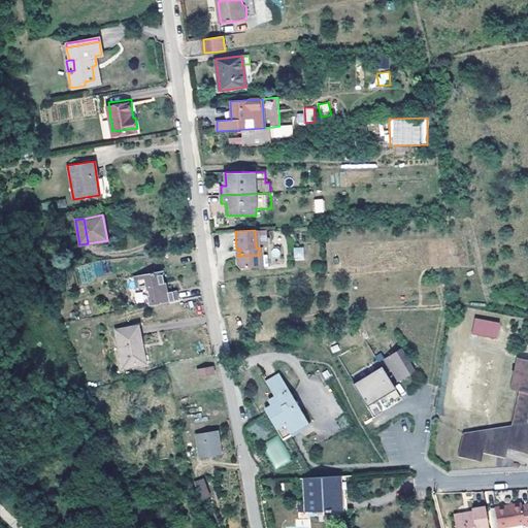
[(294,261),(304,260),(303,246),(293,248),(294,261)]
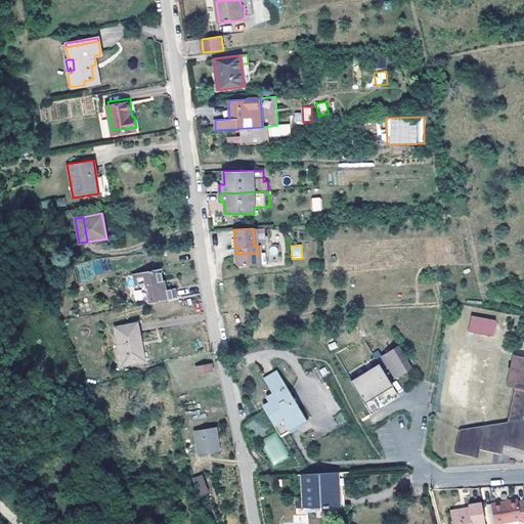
[(235,254),(234,255),(235,263),(238,266),(258,265),(258,253),(235,254)]
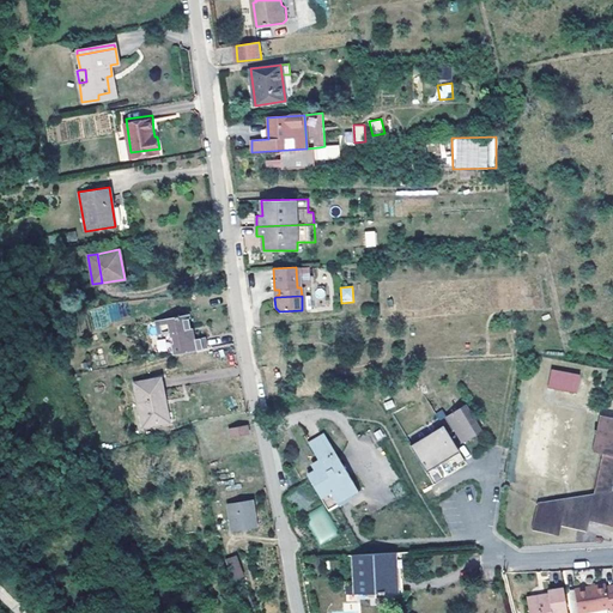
[(158,334),(170,332),(175,353),(206,347),(204,337),(194,338),(193,332),(190,332),(187,314),(156,320),(158,334)]
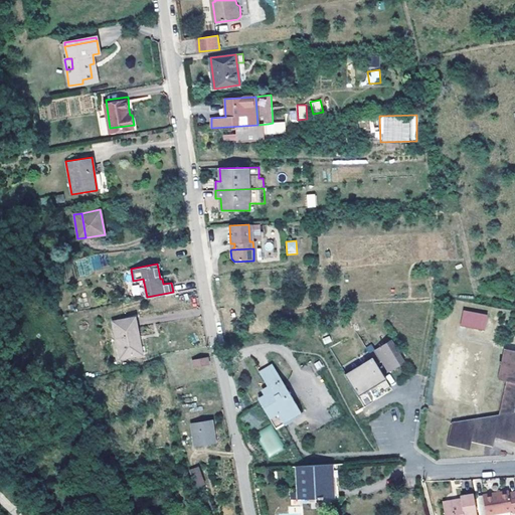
[(487,316),(477,314),(479,324),(486,322),(487,316)]
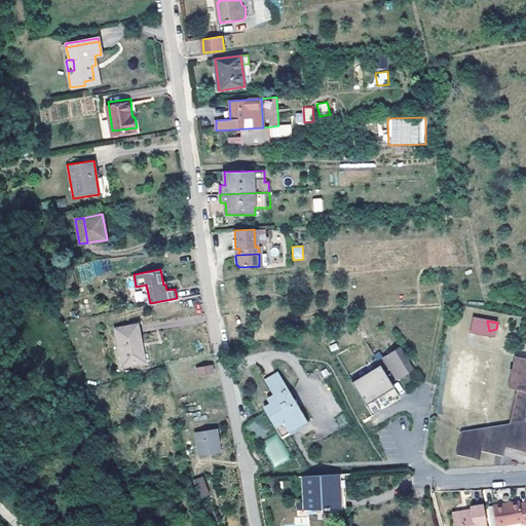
[(138,325),(115,329),(122,365),(145,361),(138,325)]
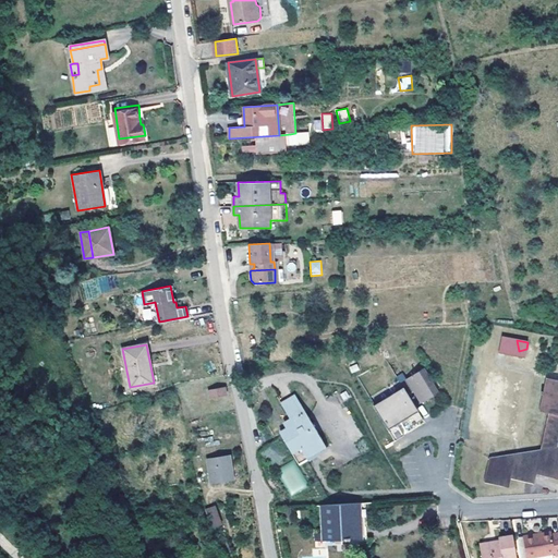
[(403,387),(373,405),(396,441),(404,435),(397,424),(419,411),(409,395),(413,391),(421,403),(438,392),(424,367),(405,378),(402,373),(397,376),(403,387)]
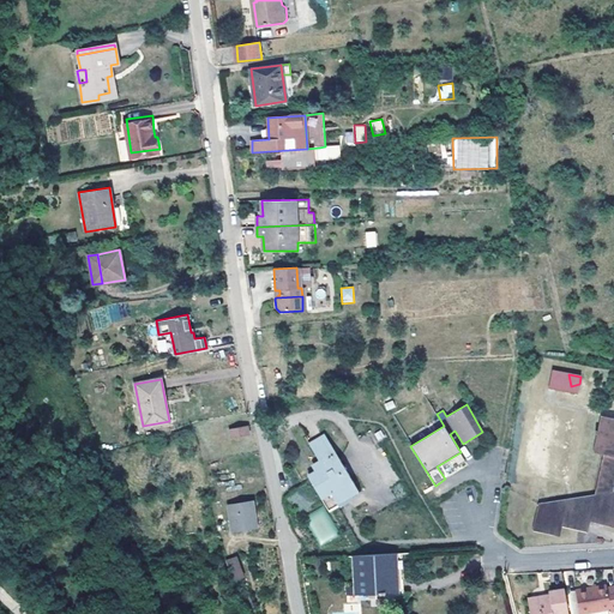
[(594,452),(603,455),(595,494),(539,504),(533,530),(560,536),(563,527),(588,533),(590,522),(613,527),(613,491),(613,492),(613,486),(613,417),(601,415),(594,452)]
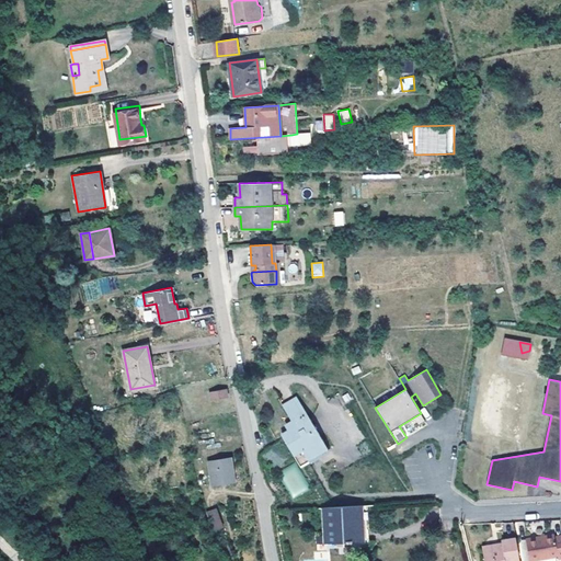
[(226,389),(209,391),(212,400),(228,397),(226,389)]
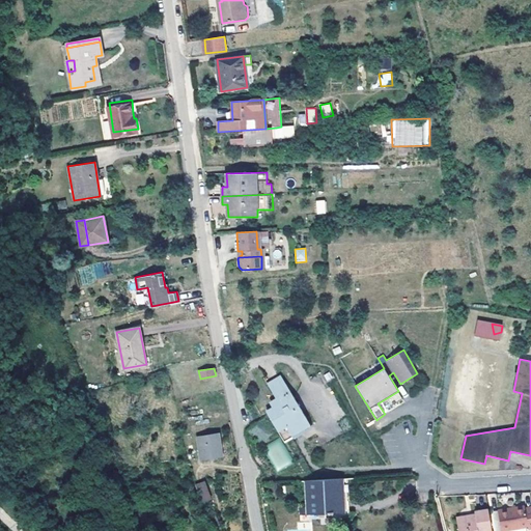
[(329,371),(324,374),(327,381),(333,378),(329,371)]
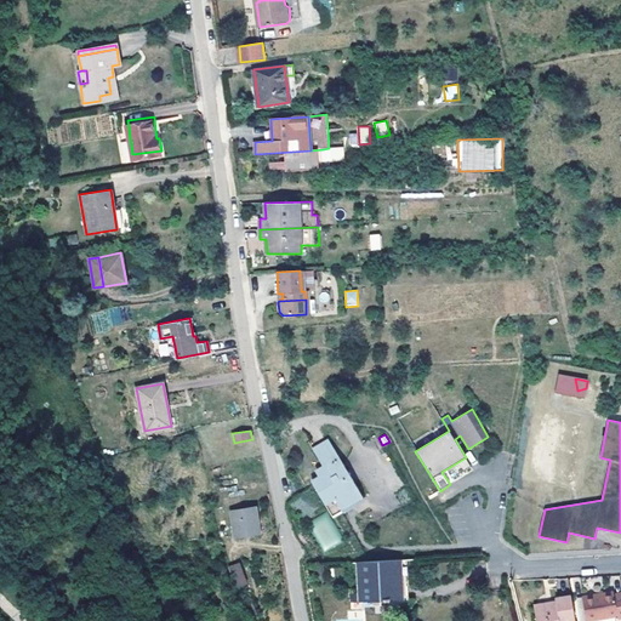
[(312,449),(328,473),(312,482),(331,516),(363,497),(329,440),(326,442),(315,448),(312,449)]
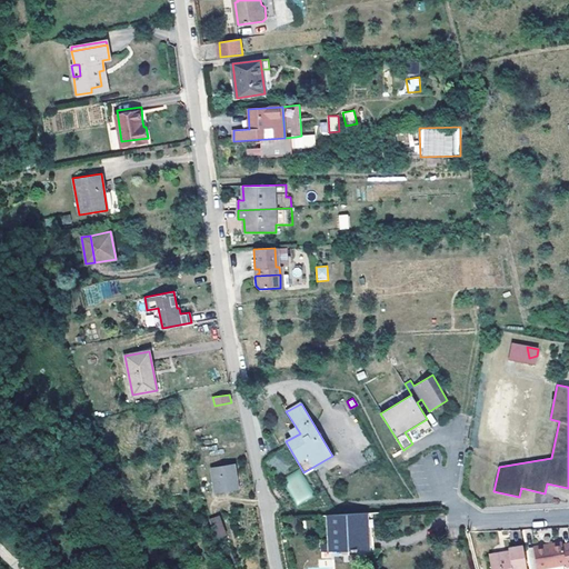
[(335,458),(332,456),(303,472),(305,475),(319,467),(335,458)]
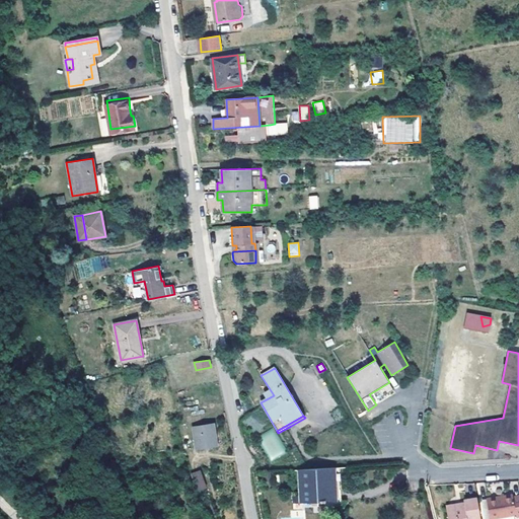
[(214,423),(193,426),(196,449),(217,445),(214,423)]
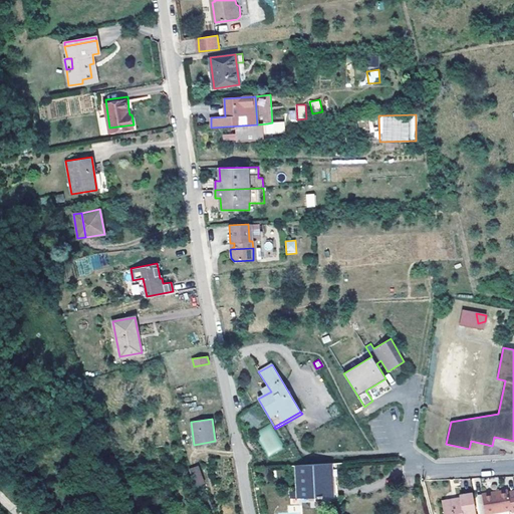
[(255,432),(268,456),(283,448),(271,424),(255,432)]
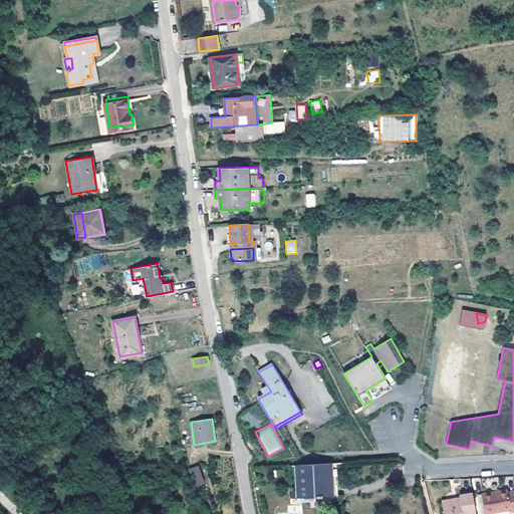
[(331,463),(294,466),(296,497),(331,495),(331,463)]
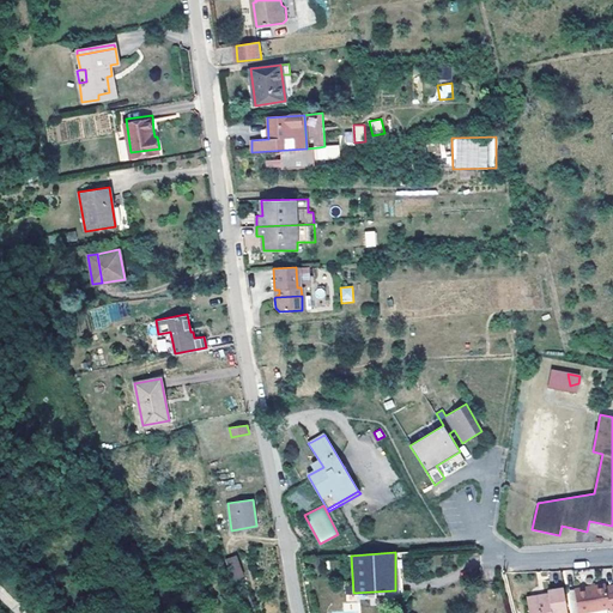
[(235,556),(226,559),(234,580),(243,575),(235,556)]
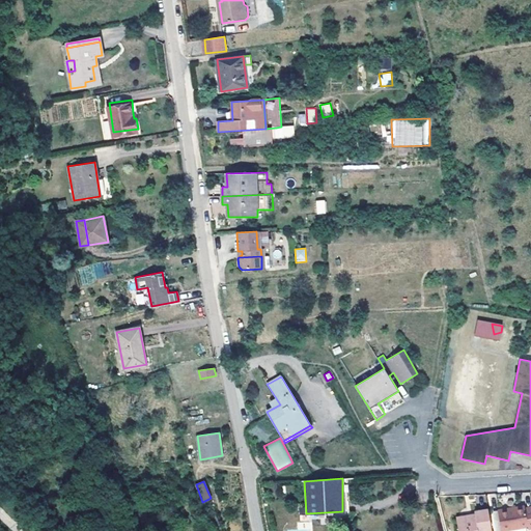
[(276,482),(266,484),(268,494),(277,493),(276,482)]
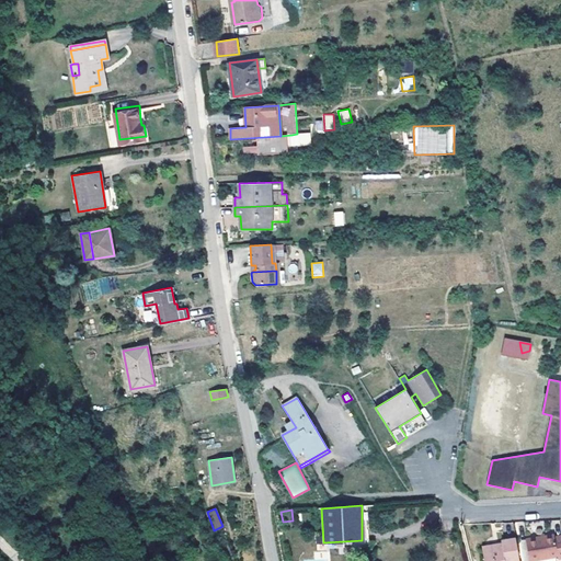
[(233,560),(226,535),(219,537),(226,560),(233,560)]
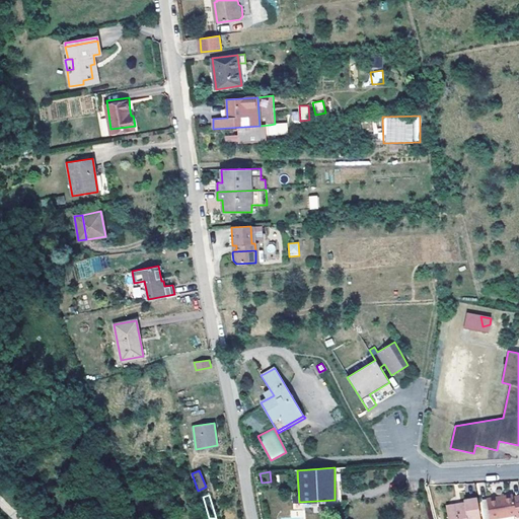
[(513,495),(487,499),(490,518),(515,514),(515,516),(518,515),(518,496),(513,497),(513,495)]
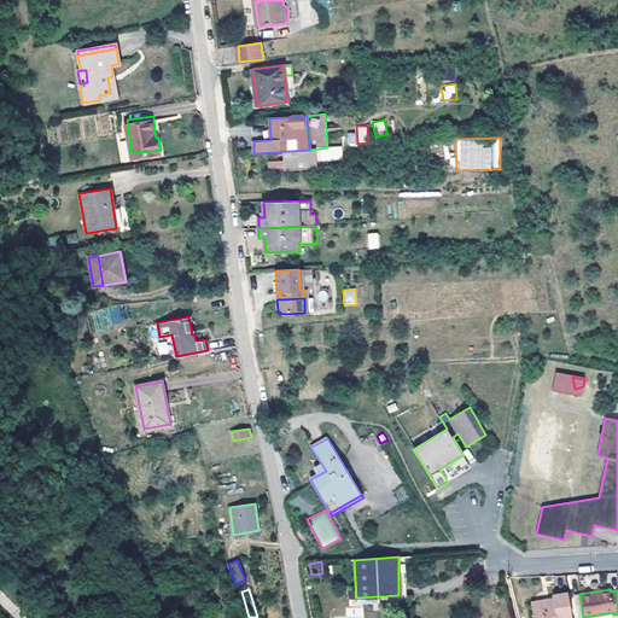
[(553,601),(531,606),(534,617),(561,617),(572,617),(567,593),(552,595),(553,599),(553,601)]
